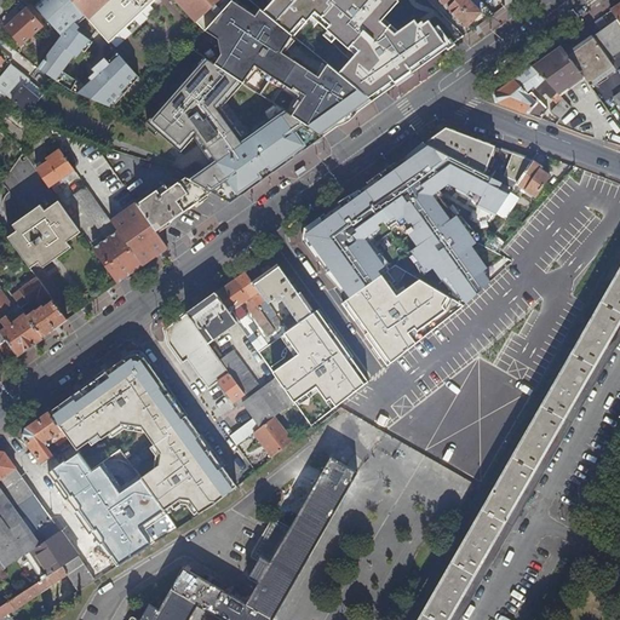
[(112,108),(142,80),(118,52),(109,61),(112,63),(92,80),(93,82),(90,85),(89,85),(78,78),(64,68),(75,53),(78,56),(97,30),(69,0),(40,0),(35,6),(62,35),(39,68),(70,91),(112,108)]
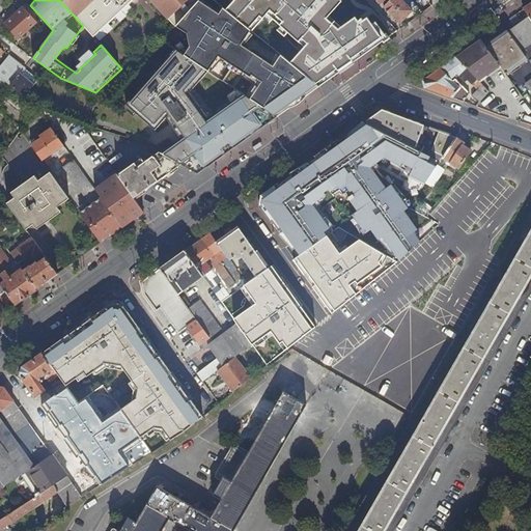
[(59,0),(83,26),(92,36),(132,0),(151,0),(176,26),(185,17),(193,7),(188,1),(188,0),(59,0)]
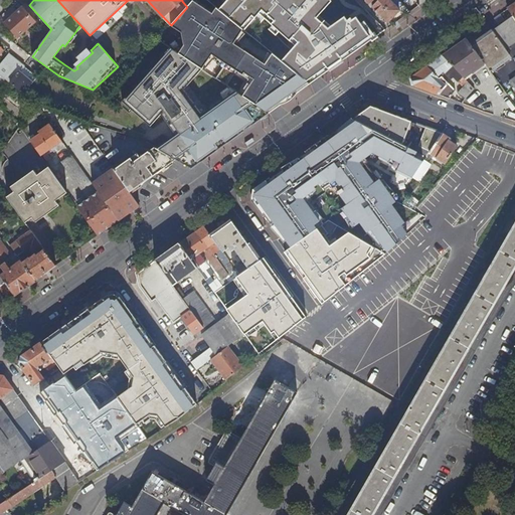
[(179,16),(171,25),(182,31),(184,44),(179,52),(202,68),(213,52),(254,79),(243,97),(269,113),(310,83),(282,61),(273,52),(267,63),(234,42),(242,28),(219,9),(216,7),(214,12),(196,0),(192,0),(187,7),(179,16)]
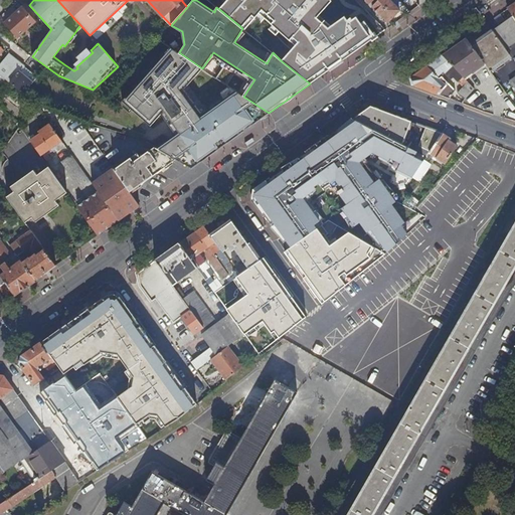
[(226,0),(219,9),(242,28),(244,30),(254,18),(262,23),(266,19),(295,46),(282,61),(310,83),(371,40),(372,42),(379,38),(377,36),(364,21),(361,23),(356,17),(352,20),(350,17),(347,20),(344,16),(329,28),(317,18),(332,3),(331,0),(226,0)]
